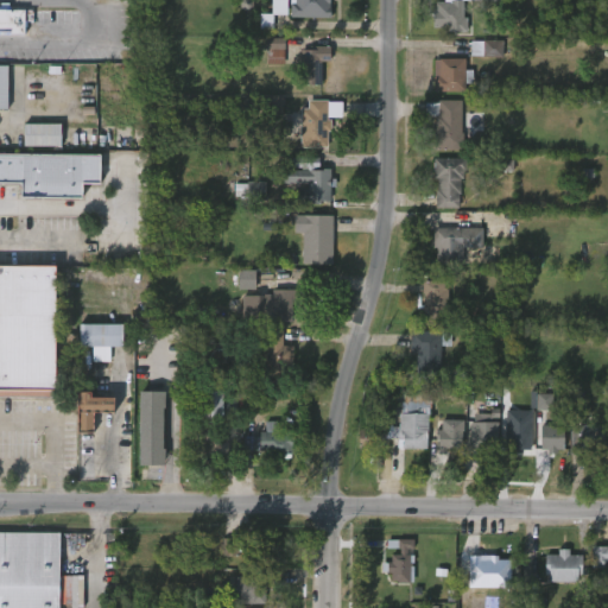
[(286,0),(272,0),(272,16),(287,16),(286,0)]
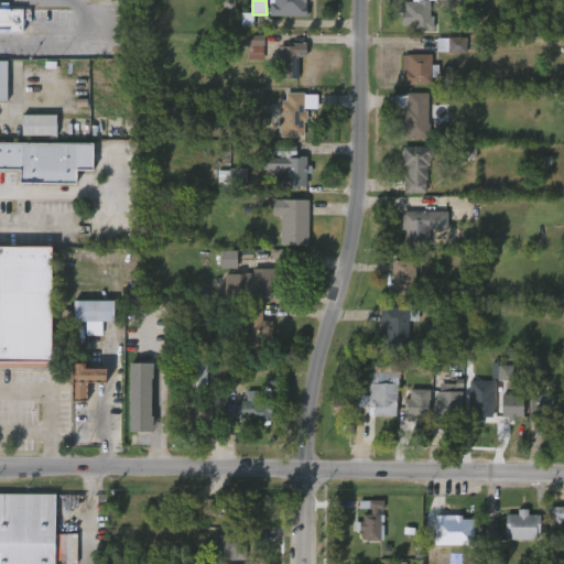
[(304,0),(304,15),(268,15),(268,1),(271,1),(271,0),(304,0)]
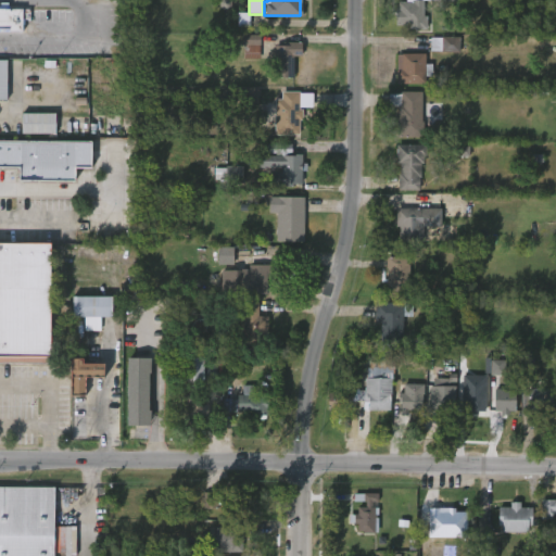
[(455,0),(455,1),(445,1),(445,9),(432,9),(432,2),(427,2),(427,0),(455,0)]
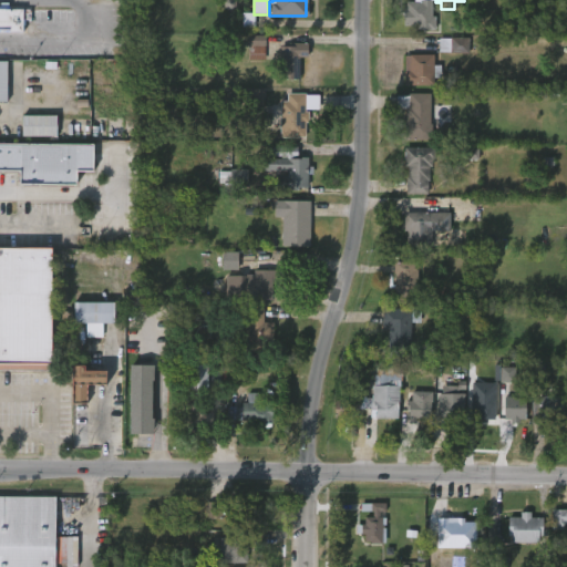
[(431,1),(431,18),(434,18),(434,29),(419,29),(419,26),(403,26),(403,10),(406,10),(406,3),(431,1)]
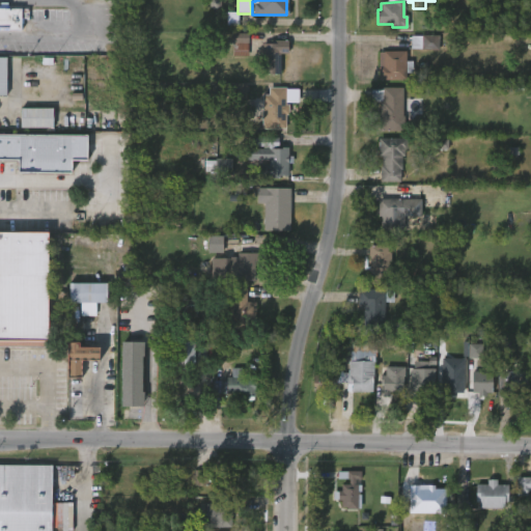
[(0,7),(29,8),(29,19),(19,18),(19,23),(24,24),(24,31),(0,30),(0,7)]
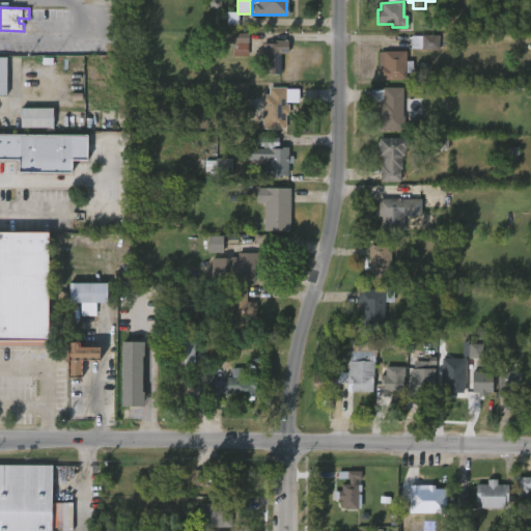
[(247,43),(247,56),(231,56),(230,33),(247,33),(247,43)]
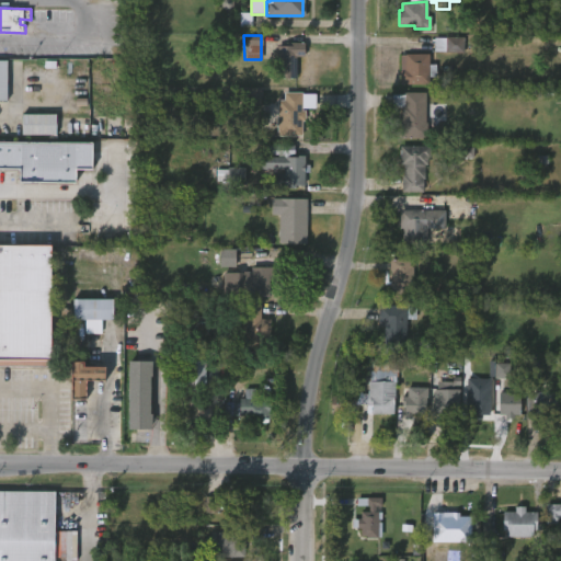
[(462,37),(462,53),(434,50),(434,37),(462,37)]
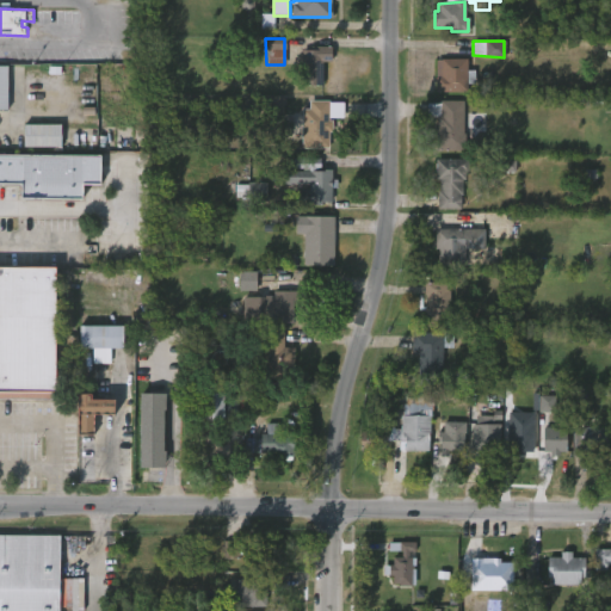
[(323,87),(302,87),(302,50),(320,50),(320,47),(333,47),(332,62),(323,62),(323,87)]
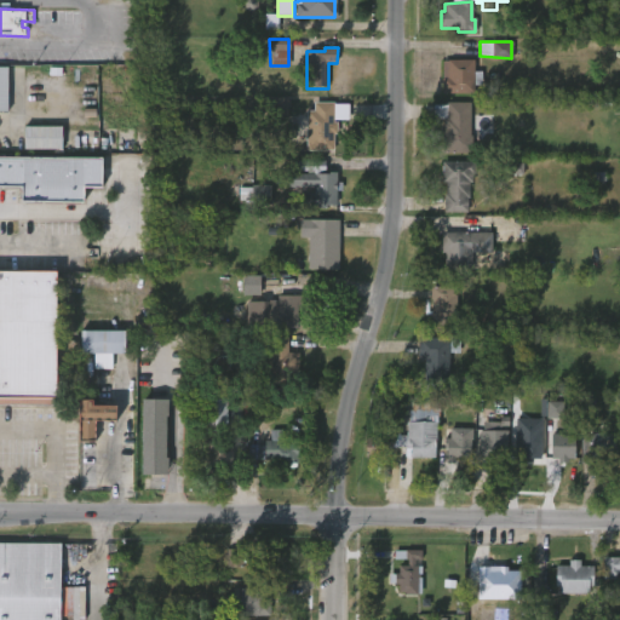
[(475,59),(475,72),(483,72),(483,85),(476,85),(476,93),(443,92),(443,61),(475,59)]
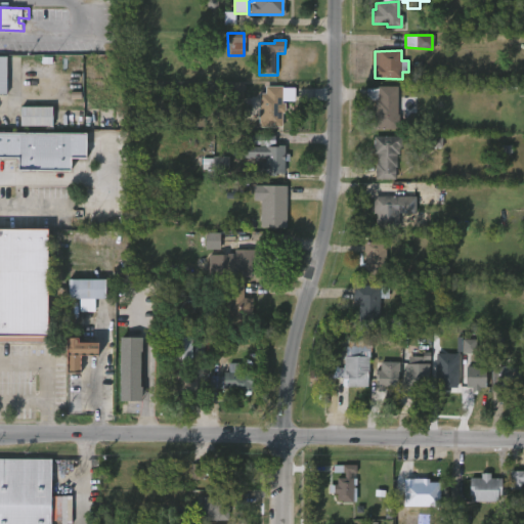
[(280,100),(280,103),(284,103),(284,114),(280,114),(280,127),(257,127),(257,114),(248,114),(248,96),(257,96),(257,93),(264,93),(264,86),(280,86),(280,100)]
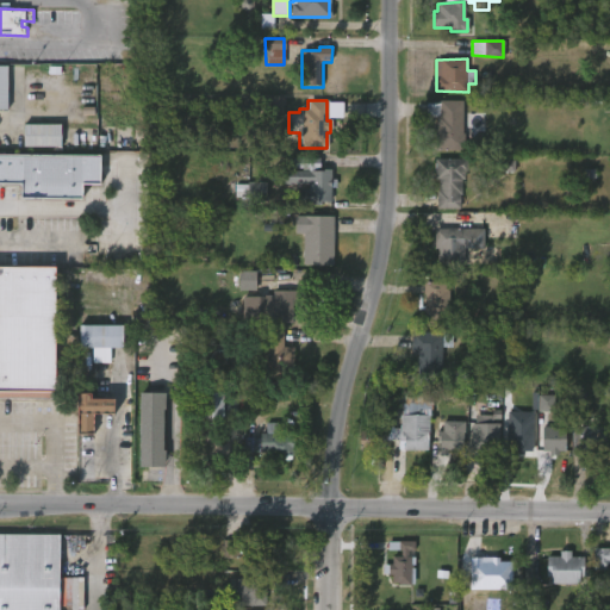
[(461,100),(461,112),(466,113),(465,118),(472,118),(472,136),(462,136),(462,150),(434,149),(434,116),(425,116),(425,103),(437,103),(437,100),(461,100)]
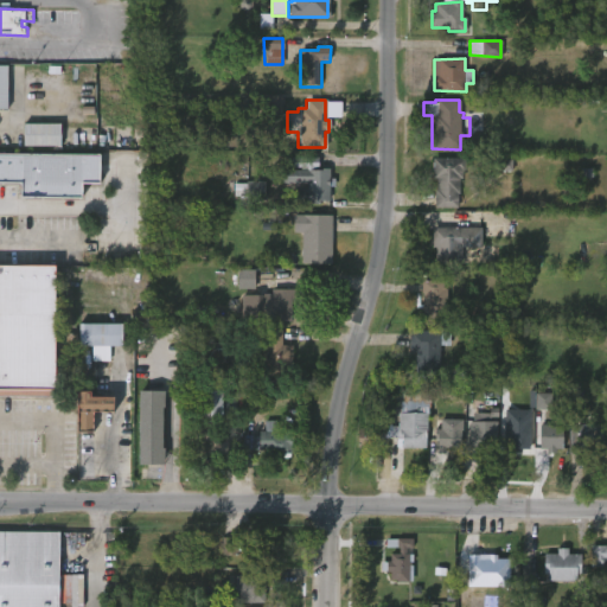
[(61,147),(24,146),(25,123),(62,125),(61,147)]
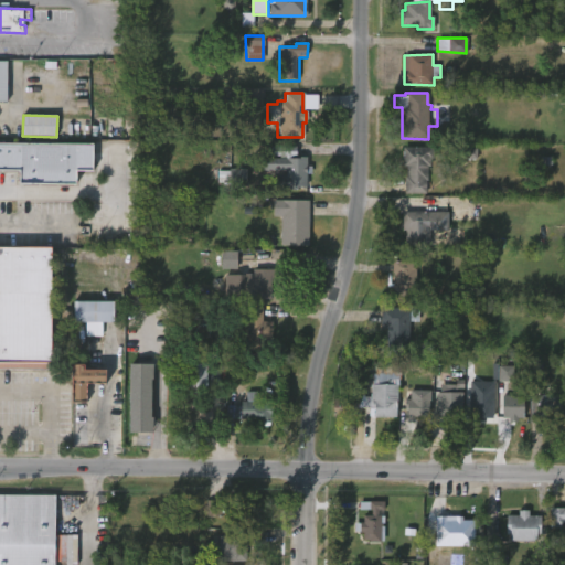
[(77,171),(76,185),(21,184),(21,172),(0,171),(0,144),(94,145),(94,172),(77,171)]
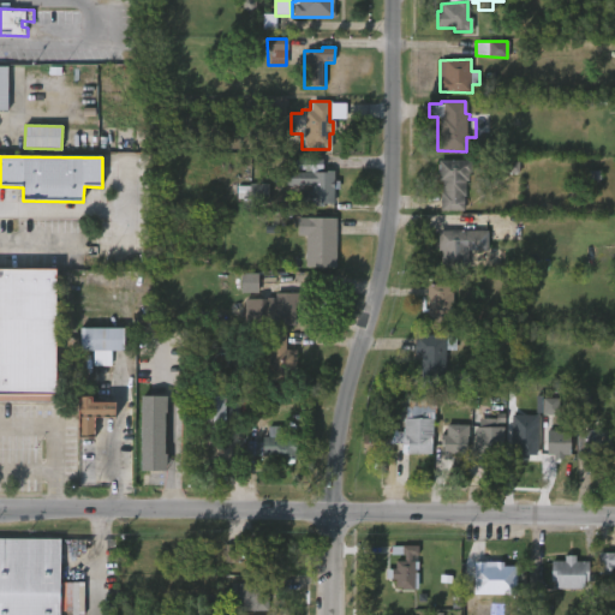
[(321,168),(321,171),(332,169),(332,207),(298,207),(298,190),(310,190),(310,185),(285,185),(284,171),(294,171),(294,159),(321,159),(321,168)]
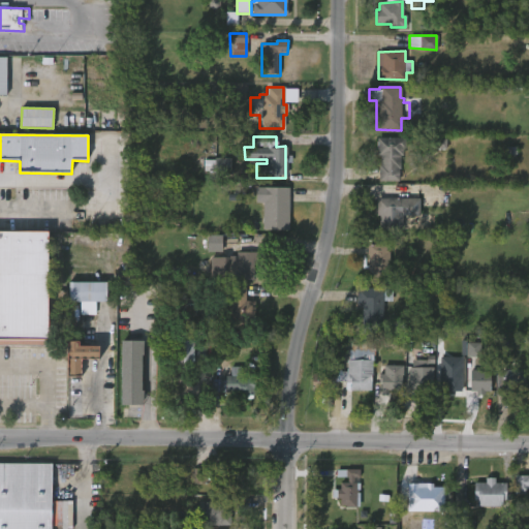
[(400,153),(399,168),(398,168),(398,181),(377,181),(379,155),(375,155),(375,137),(404,137),(404,145),(401,145),(401,153),(400,153)]
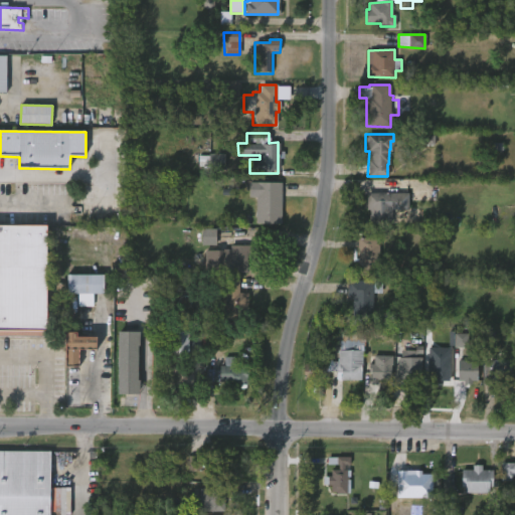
[(209,169),(222,169),(223,154),(209,154),(209,169)]
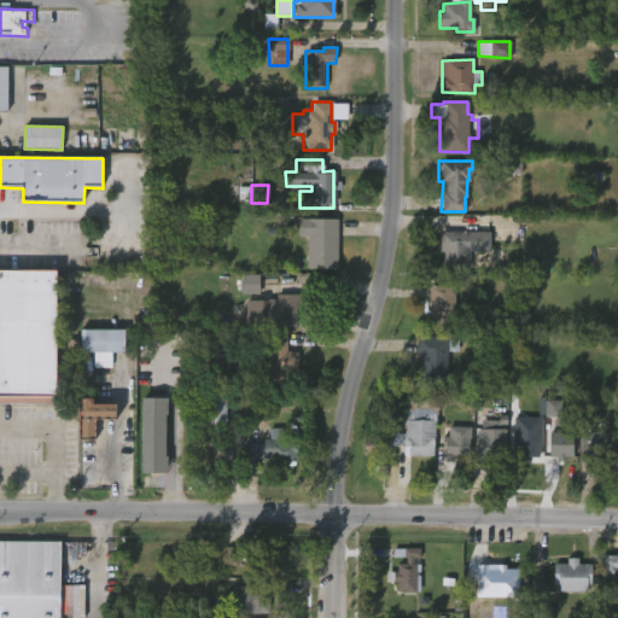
[(336,234),(336,268),(305,268),(305,237),(297,237),(297,219),(336,219),(336,234)]
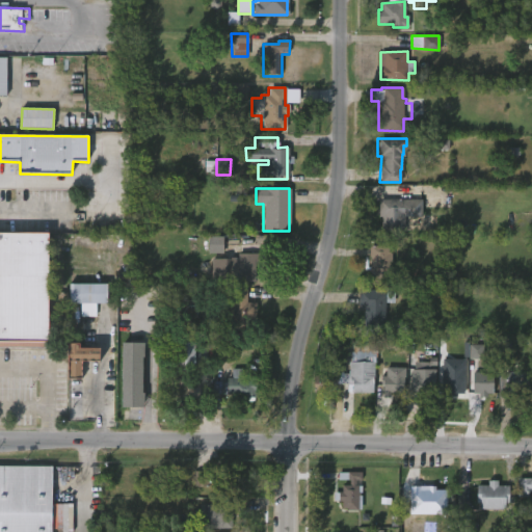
[(404,215),(404,232),(382,232),(382,216),(379,216),(379,198),(422,198),(422,215),(404,215)]
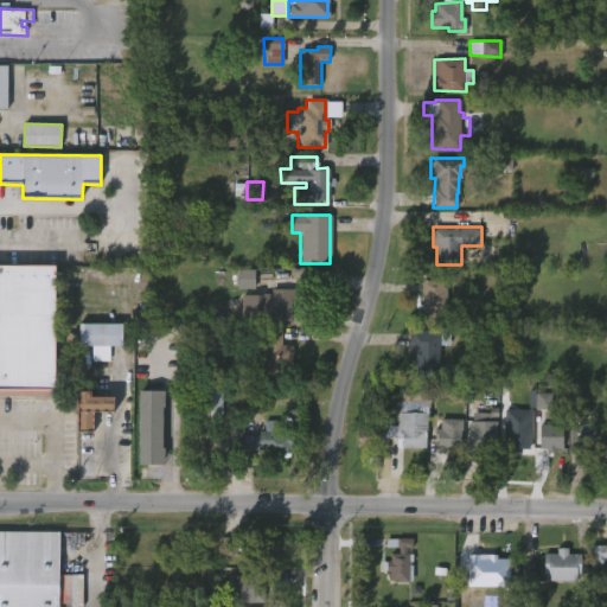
[(606,262),(587,263),(586,242),(606,242),(606,262)]
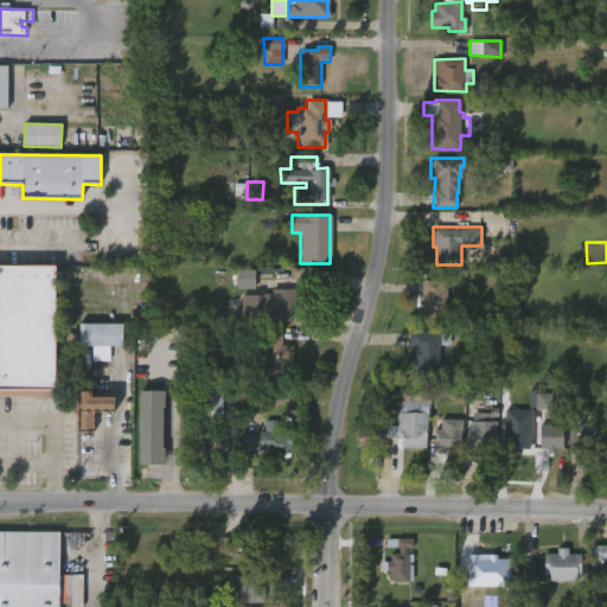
[(0,262),(57,262),(56,394),(0,394),(0,262)]
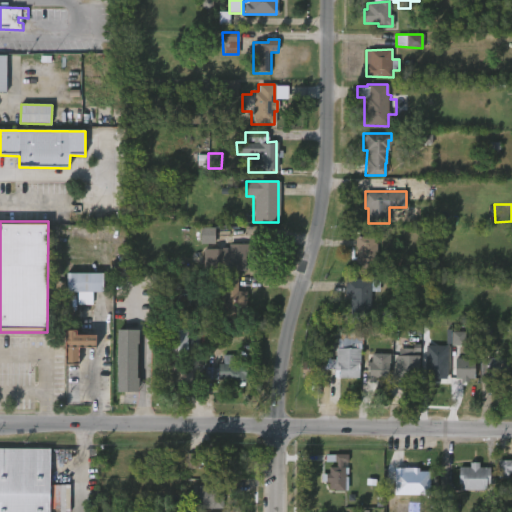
[(213,244),(191,244),(191,227),(213,227),(213,244)]
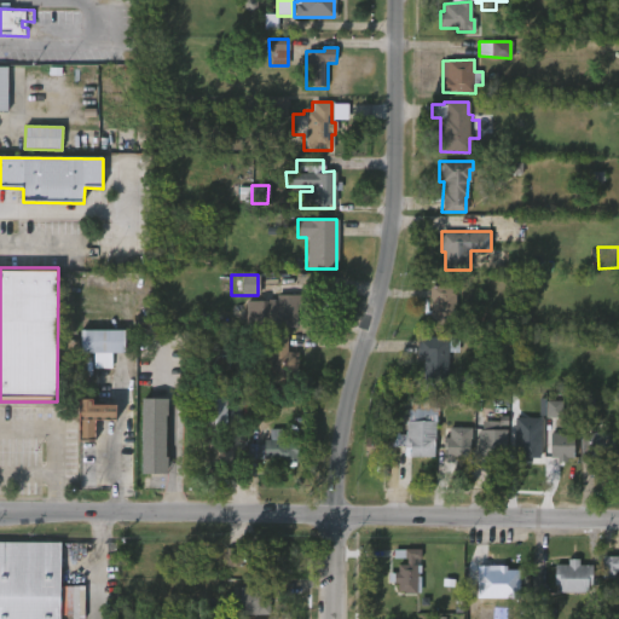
[(450,285),(450,293),(453,295),(453,311),(458,311),(457,325),(429,325),(429,285),(450,285)]
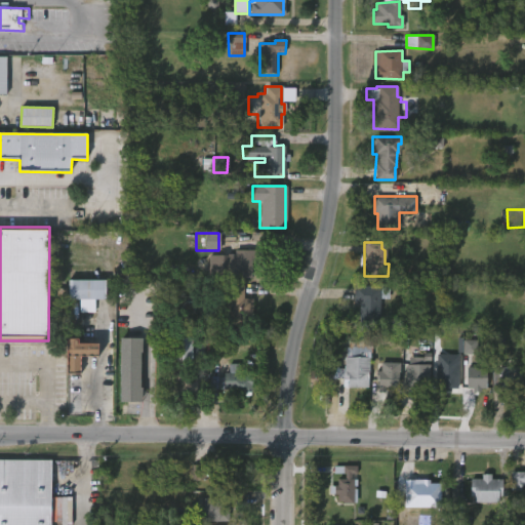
[(253,253),(253,263),(249,263),(249,277),(207,276),(207,254),(233,255),(233,250),(253,250),(253,253)]
